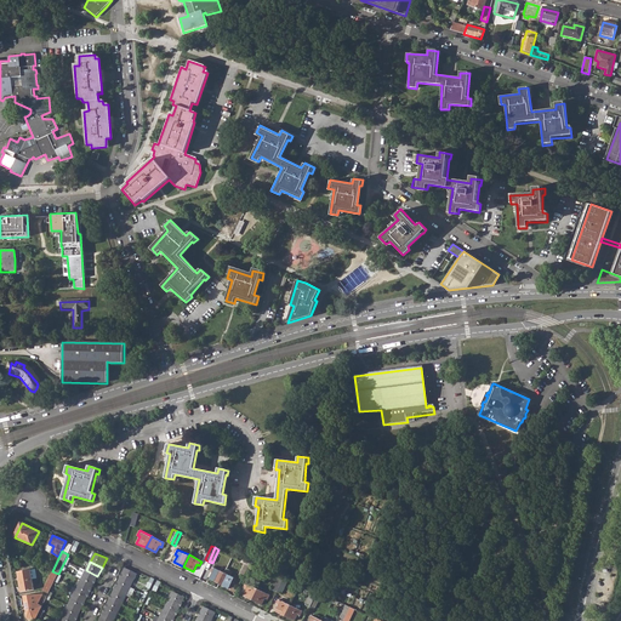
[(244,576),(249,579),(254,568),(249,565),(244,576)]
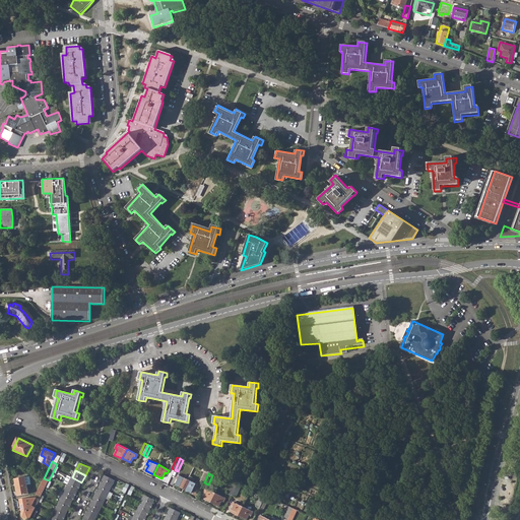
[(179,474),(177,478),(179,479),(176,484),(184,489),(188,479),(190,476),(187,474),(185,478),(179,474)]
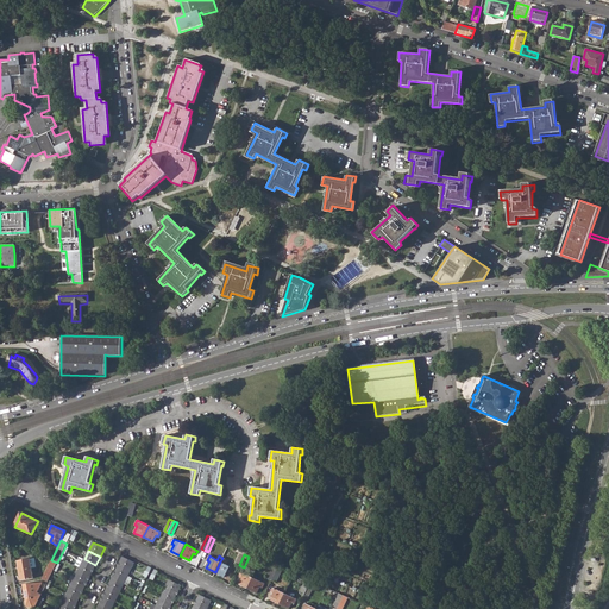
[(126,579),(135,563),(123,557),(114,573),(126,579)]
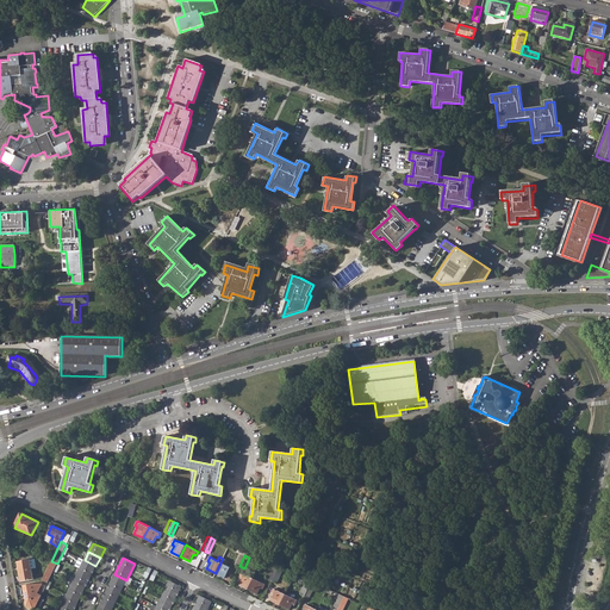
[(18,561),(20,582),(33,579),(30,559),(18,561)]
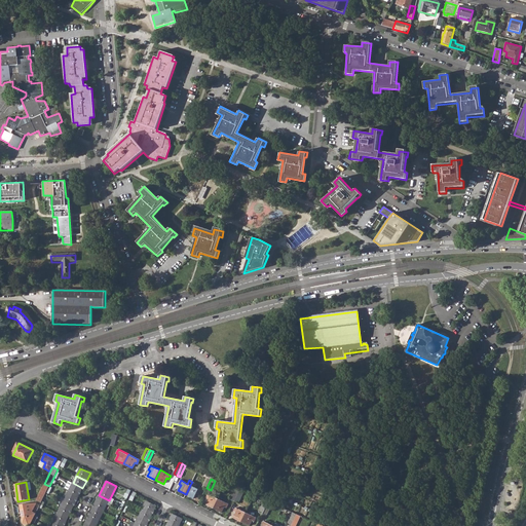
[(73,483),(69,482),(66,489),(69,491),(79,495),(82,488),(73,483)]
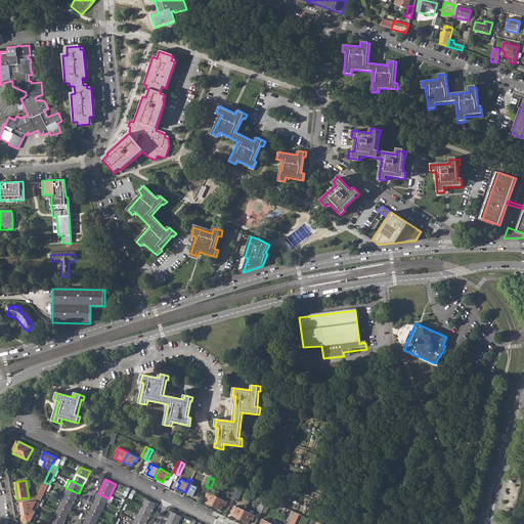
[(40,492),(44,494),(49,484),(44,482),(40,492)]
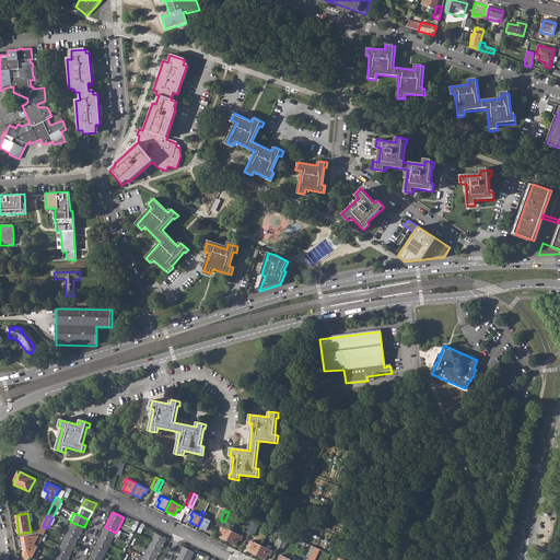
[(198,526),(207,531),(209,525),(211,526),(213,522),(202,516),(198,526)]
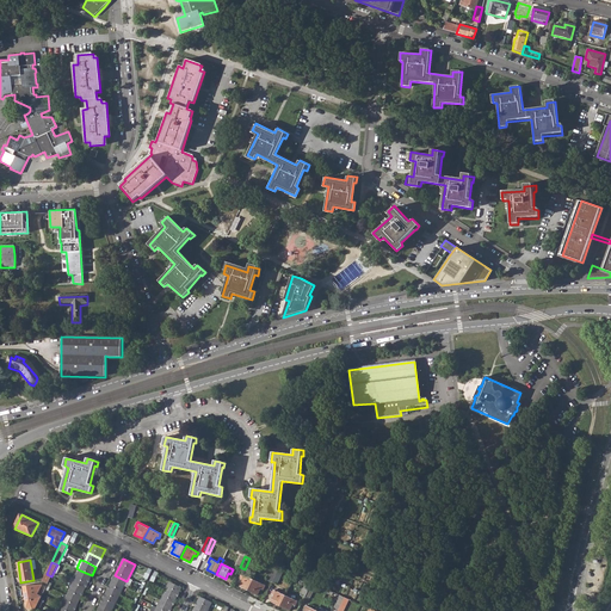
[(269,580),(272,582),(279,568),(275,567),(269,580)]
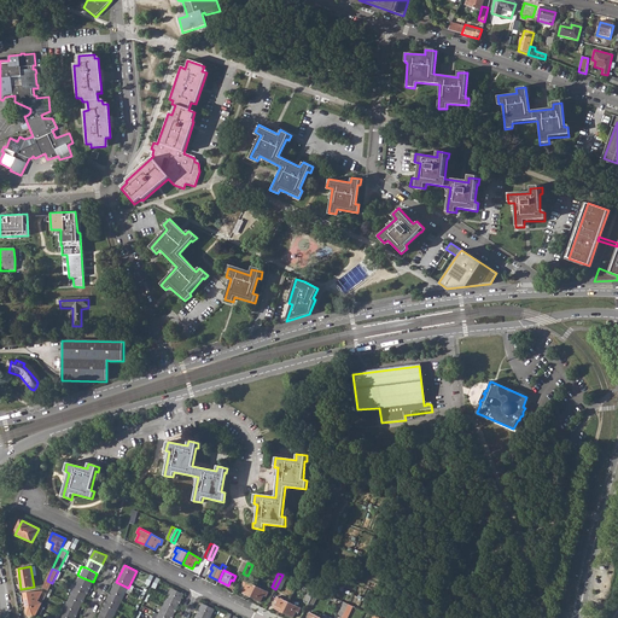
[(275,589),(280,592),(287,577),(283,575),(275,589)]
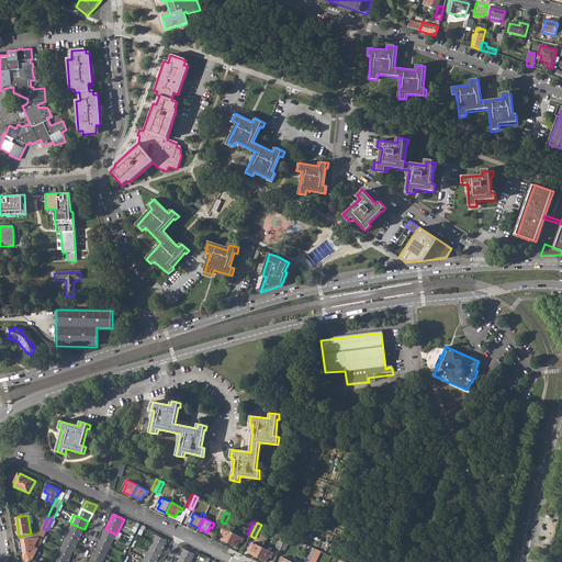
[(70,532),(81,537),(85,529),(74,525),(70,532)]
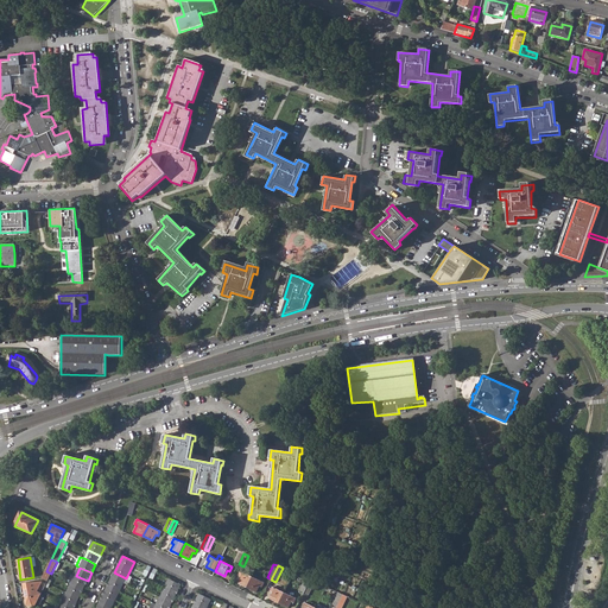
[(239,583),(247,588),(253,577),(241,571),(239,576),(241,577),(239,583)]
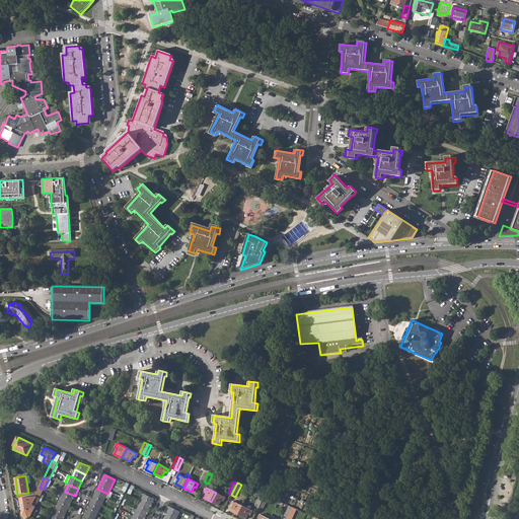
[(94,496),(104,501),(107,494),(97,489),(94,496)]
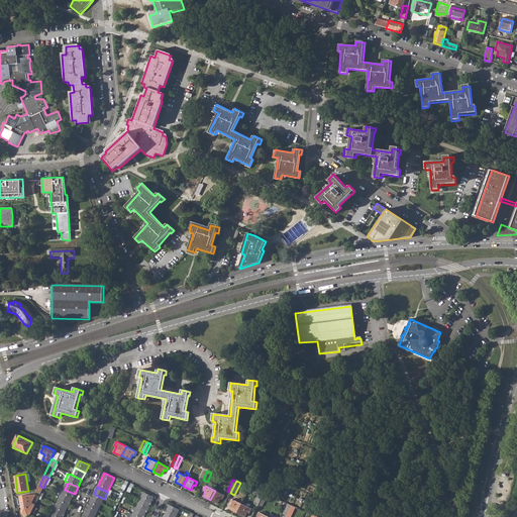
[(75,494),(65,490),(61,497),(71,501),(75,494)]
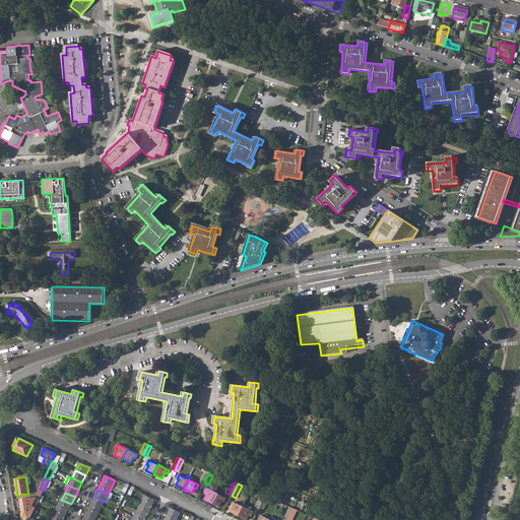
[(211,503),(219,507),(222,501),(224,502),(226,499),(216,494),(211,503)]
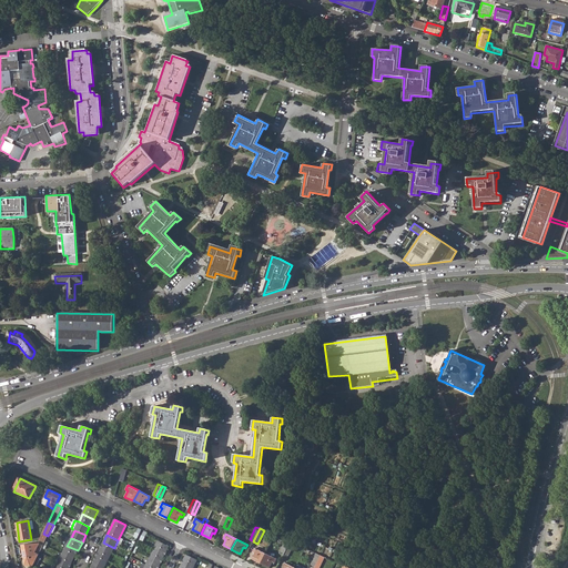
[(159,540),(144,567),(159,567),(170,547),(170,546),(159,540)]
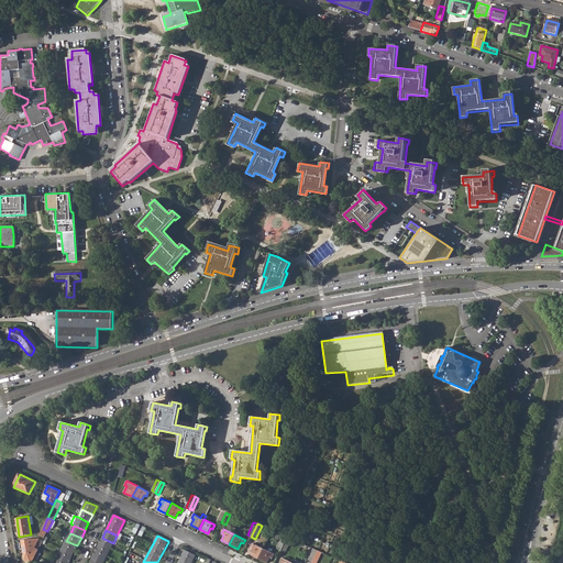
[(277,548),(282,550),(288,538),(284,536),(277,548)]
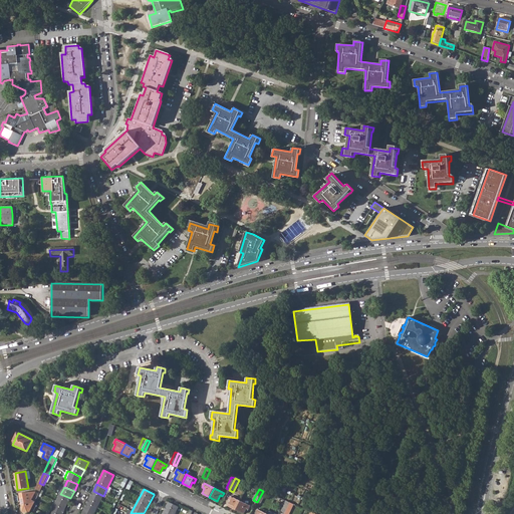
[(19,493),(23,511),(27,513),(28,513),(35,501),(32,500),(36,491),(19,493)]
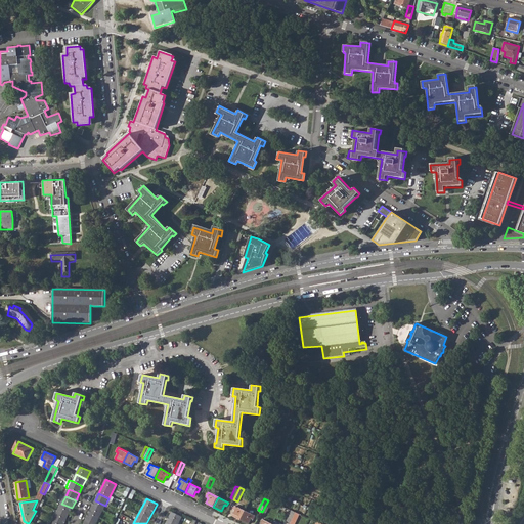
[(92,508),(102,513),(105,506),(95,500),(92,508)]
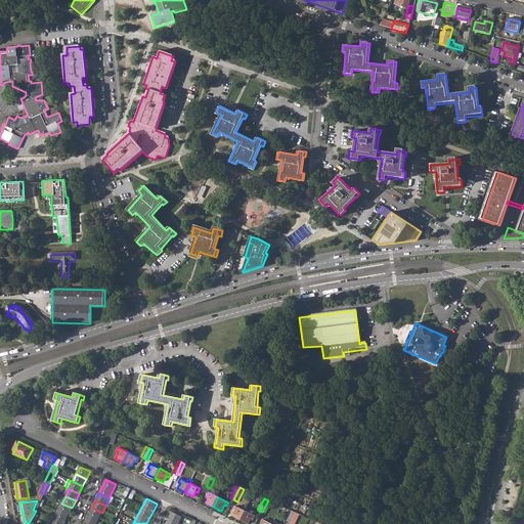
[(262,512),(266,514),(272,501),(268,500),(262,512)]
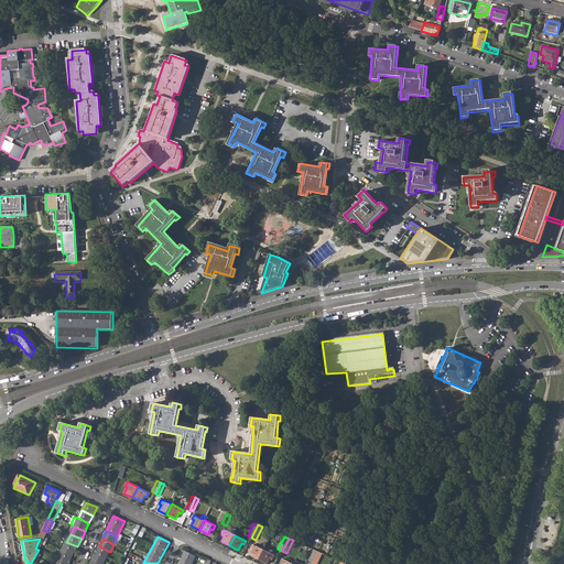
[(63,550),(74,555),(77,546),(66,542),(63,550)]
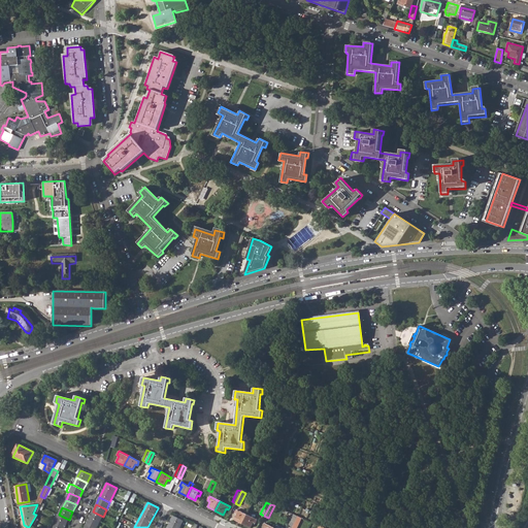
[(234,520),(242,524),(248,515),(237,509),(235,514),(237,515),(234,520)]
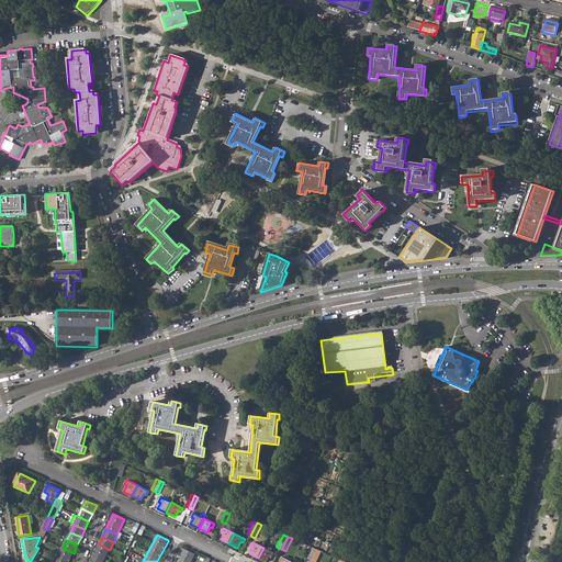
[(94,552),(105,558),(110,550),(99,544),(94,552)]
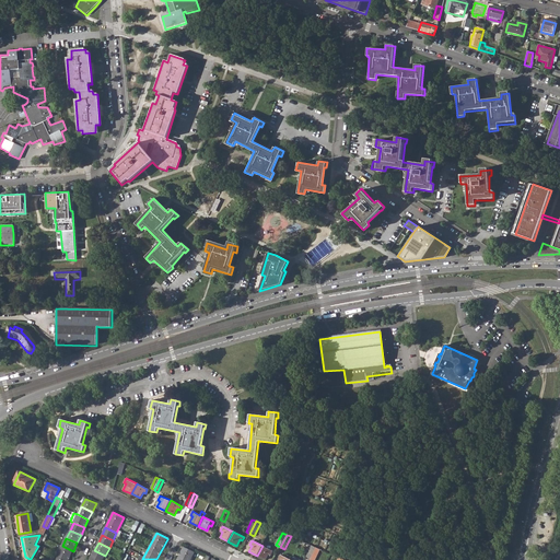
[(58,553),(69,559),(73,551),(62,546),(58,553)]
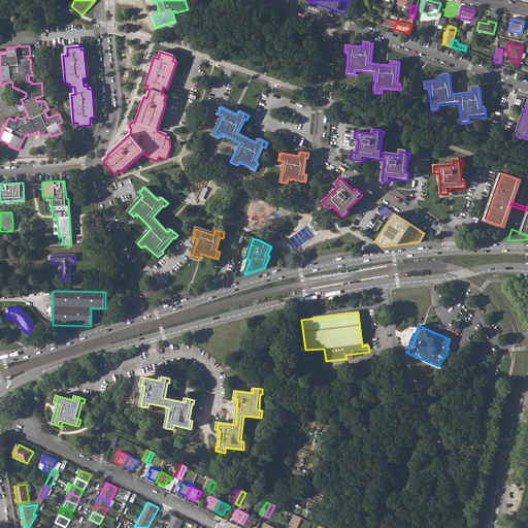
[(242,524),(251,527),(253,523),(256,524),(258,520),(248,515),(242,524)]
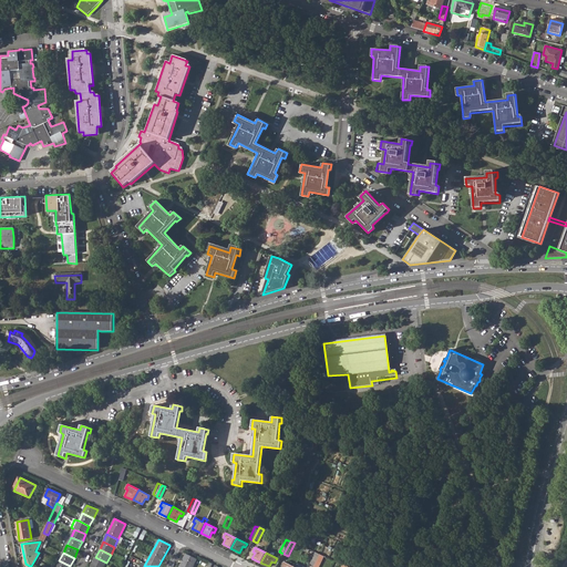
[(310,566),(312,566),(313,566),(320,555),(317,553),(310,566)]
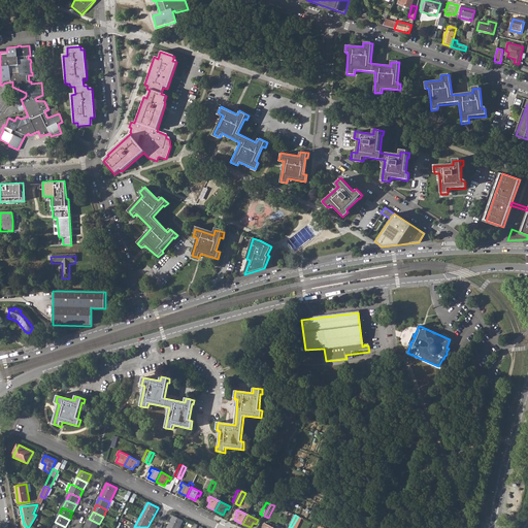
[(167,527),(179,527),(184,521),(173,516),(167,527)]
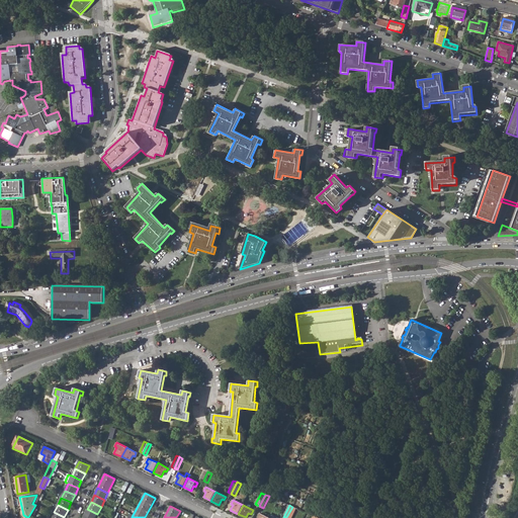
[(286,517),(291,517),(296,508),(292,507),(286,517)]
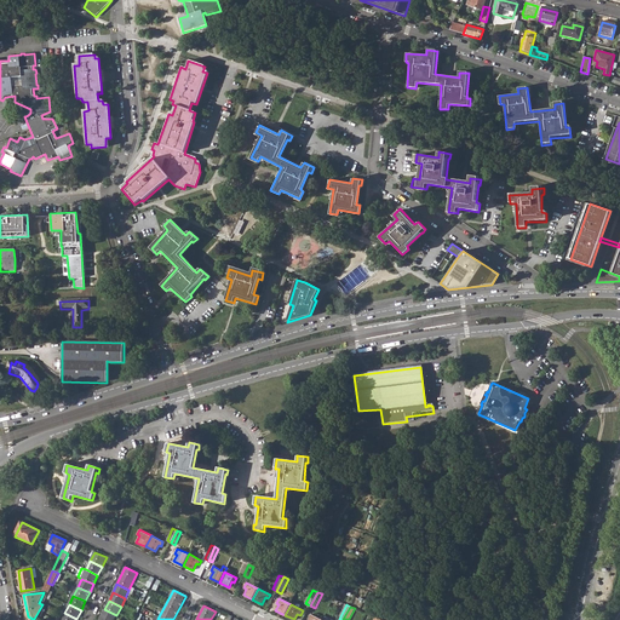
[(101,618),(105,619),(114,619),(116,615),(104,609),(101,618)]
